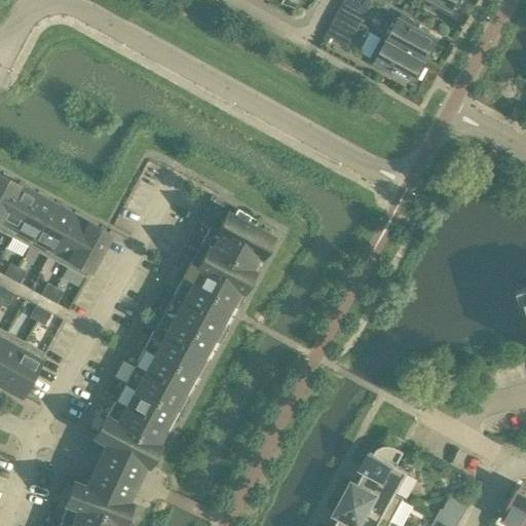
[(434,0),(452,10),(454,6),(457,7),(460,0),(434,0)]
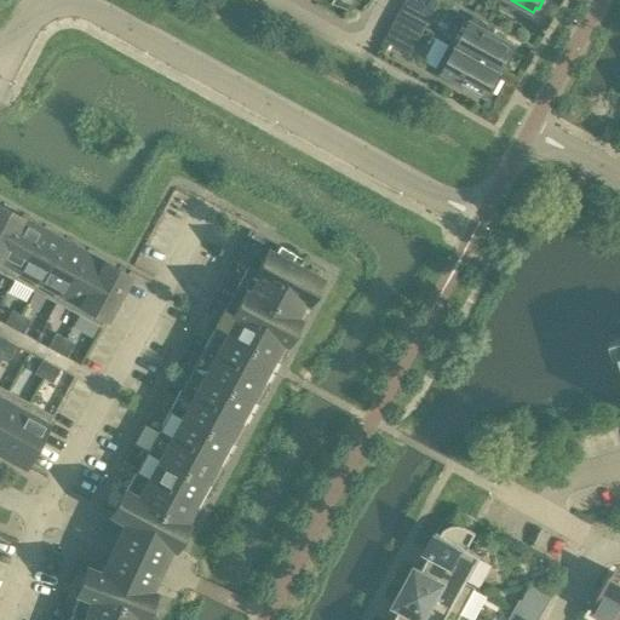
[(399,16),(424,29),(431,16),(405,3),(399,16)]
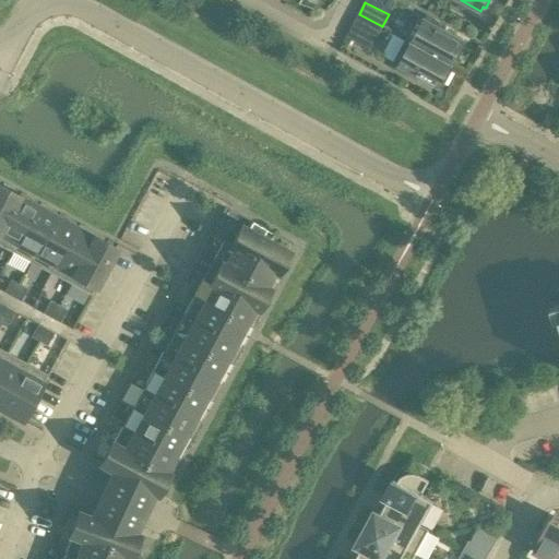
[(382,26),(359,14),(353,25),(376,38),(382,26)]
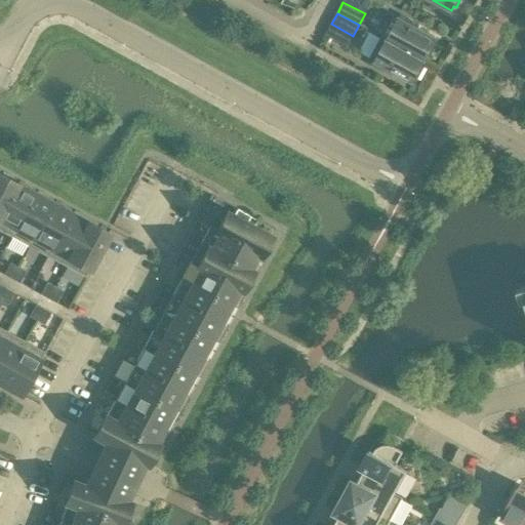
[(393,15),(380,37),(425,58),(427,54),(430,56),(437,44),(433,42),(435,38),(410,25),(411,22),(401,15),(399,18),(393,15)]
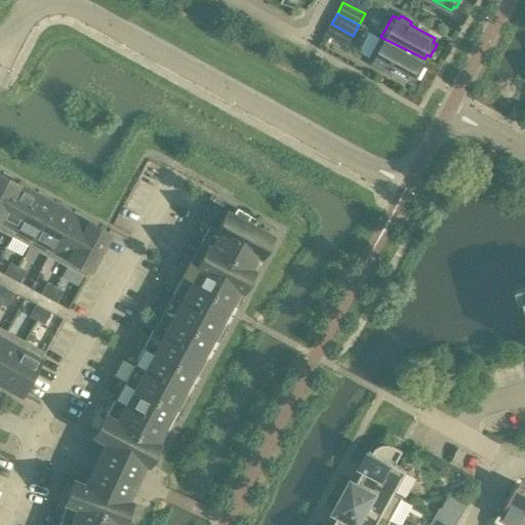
[(425,58),(380,37),(369,58),(375,62),(374,65),(385,71),(387,68),(412,81),(414,78),(417,79),(423,67),(420,66),(425,58)]
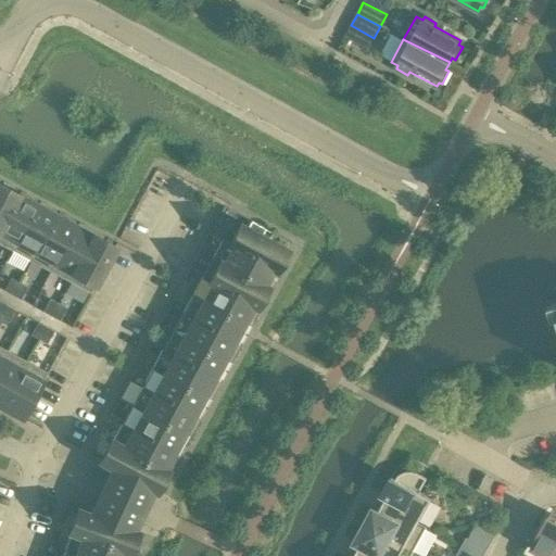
[(0,224),(16,194),(0,185),(0,224)]
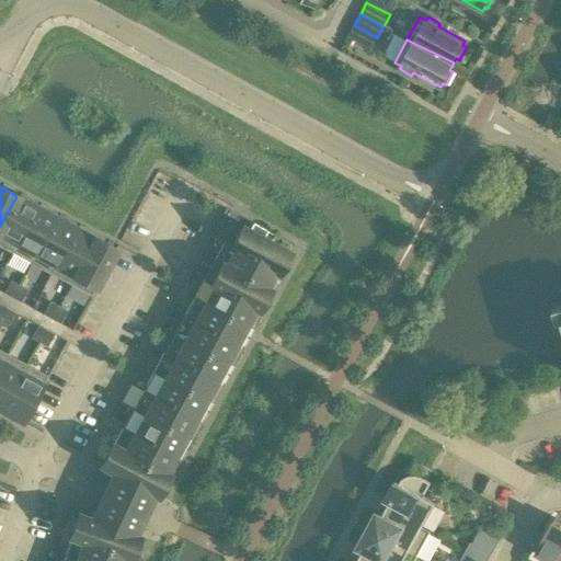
[(36,206),(16,196),(0,226),(0,247),(11,253),(36,206)]
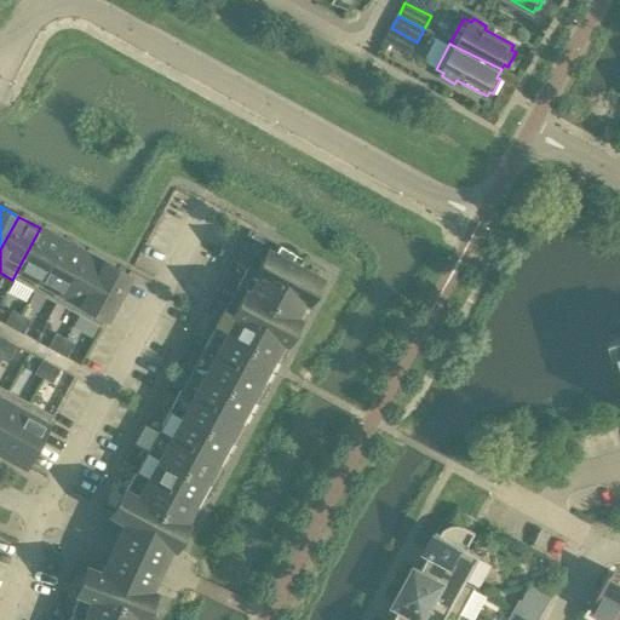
[(62,240),(40,228),(12,280),(34,291),(62,240)]
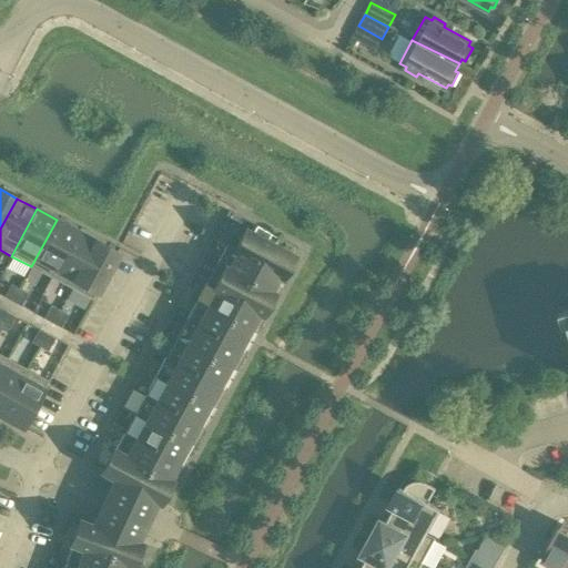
[(77,231),(57,220),(31,266),(51,277),(77,231)]
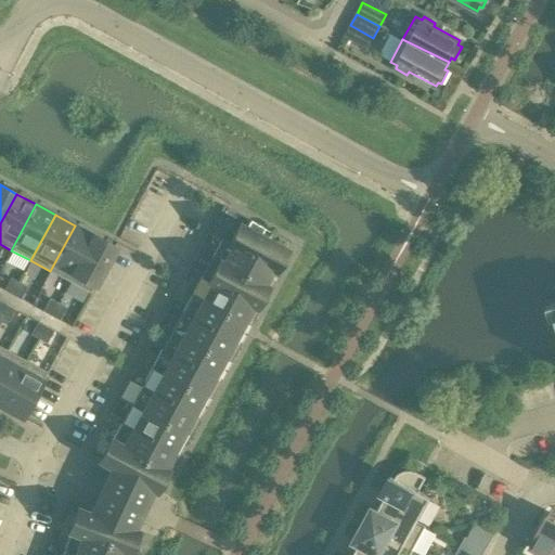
[(239,223),(229,242),(229,243),(272,267),(271,268),(275,270),(286,249),(268,240),(272,232),(250,221),(246,228),(239,223)]
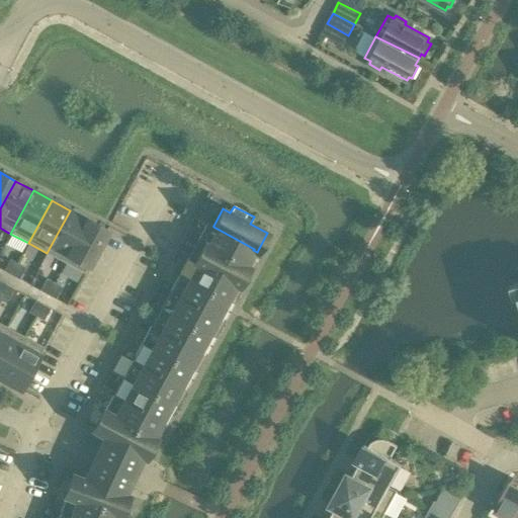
[(88,220),(70,210),(47,253),(65,263),(88,220)]
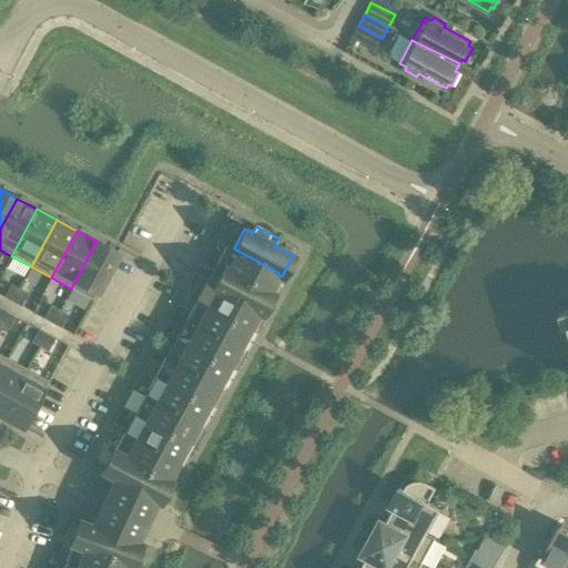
[(97,241),(71,288),(92,300),(118,253),(97,241)]
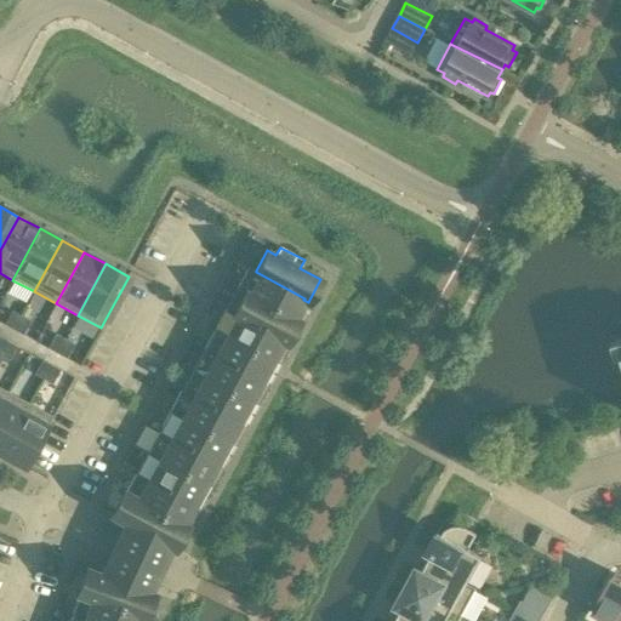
[(256,272),(256,271),(249,266),(224,311),(281,341),(286,343),(298,320),(294,318),(303,300),(305,298),(256,272)]
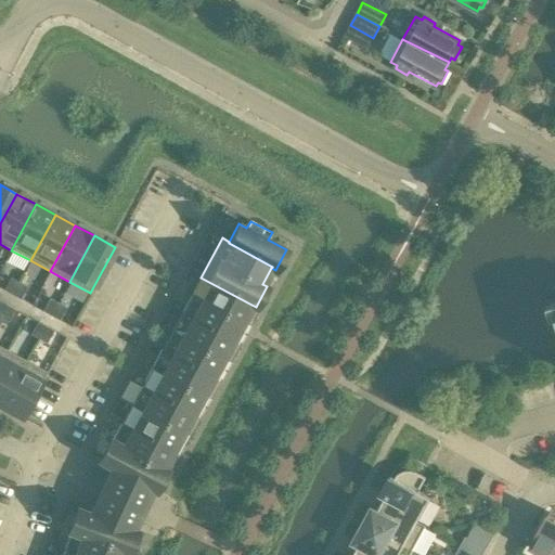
[(12,295),(18,282),(11,278),(4,291),(12,295)]
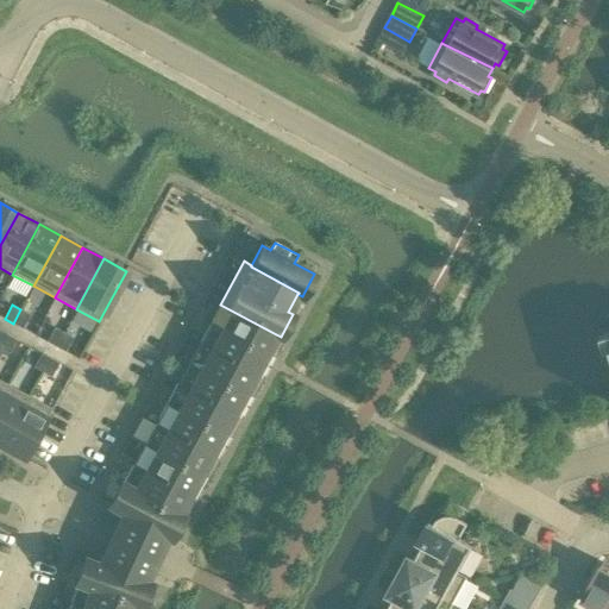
[(276,334),(220,305),(200,341),(256,372),(276,334)]
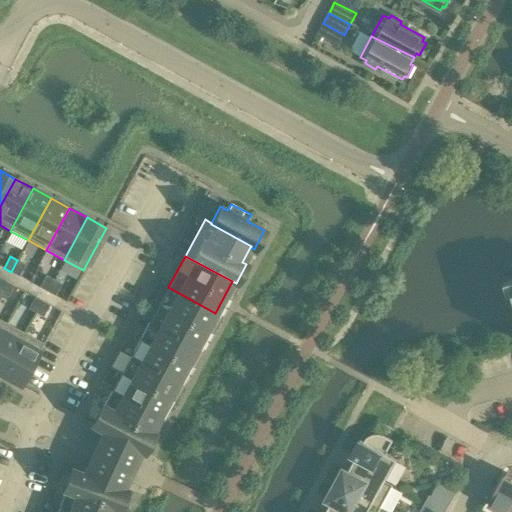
[(17,260),(11,272),(19,276),(25,265),(17,260)]
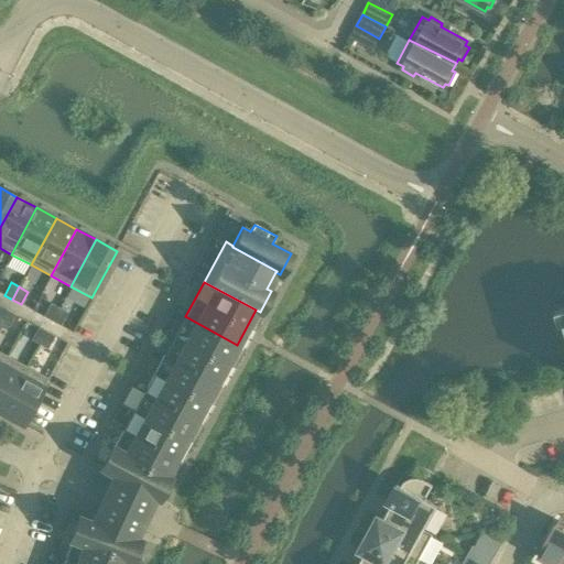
[(52,322),(58,308),(51,304),(44,316),(52,322)]
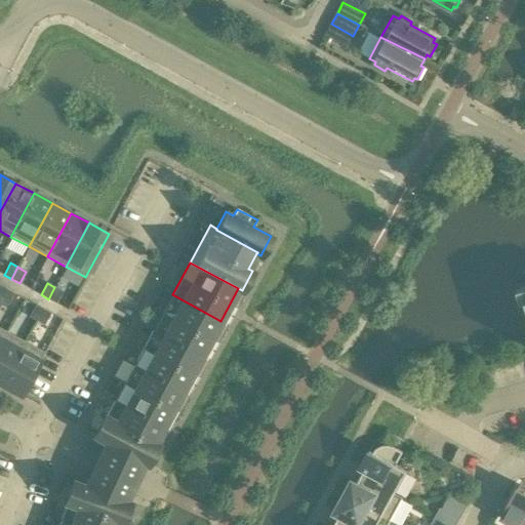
[(54,287),(48,299),(56,304),(63,291),(54,287)]
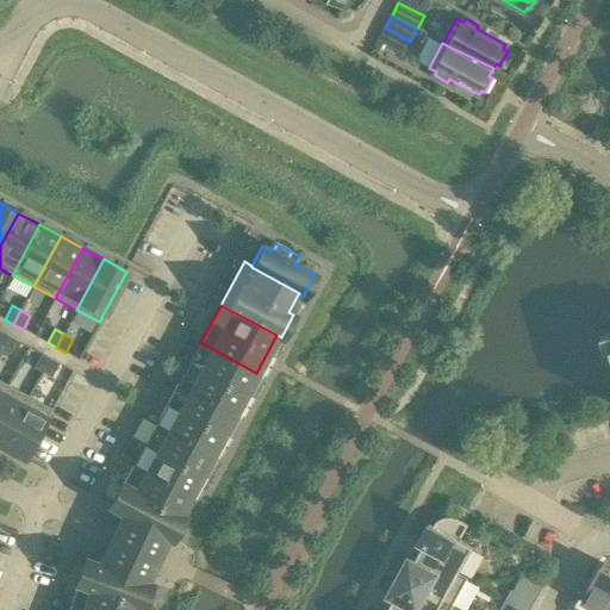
[(7,336),(0,348),(0,349),(8,354),(16,341),(7,336)]
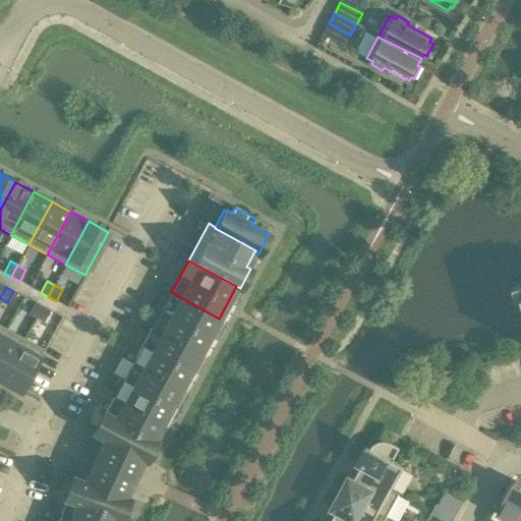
[(219,319),(171,292),(153,327),(200,352),(219,319)]
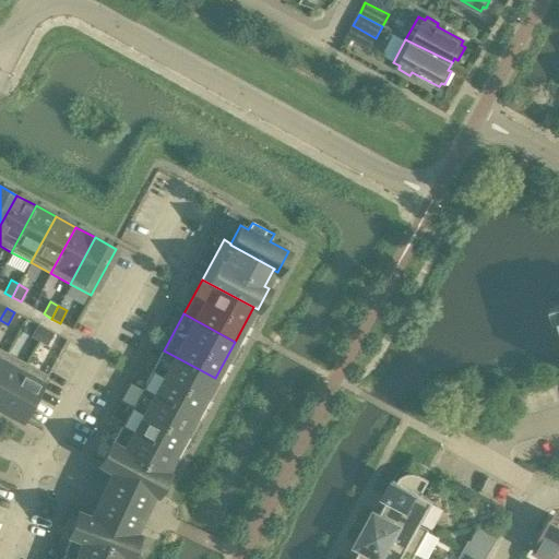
[(39,342),(46,329),(38,324),(31,337),(39,342)]
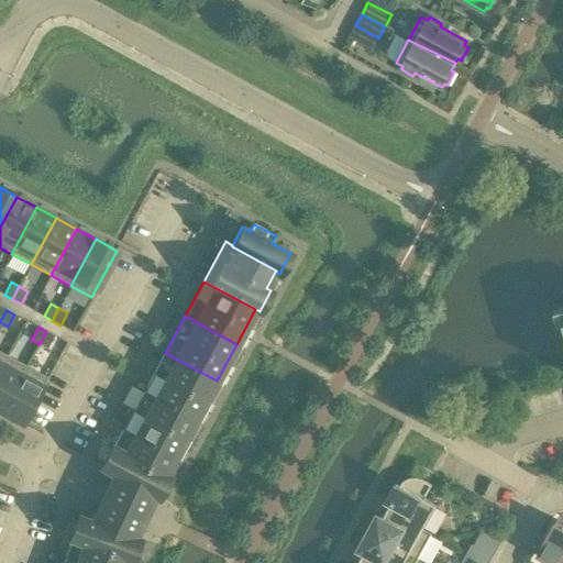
[(54,335),(46,331),(40,344),(47,349),(54,335)]
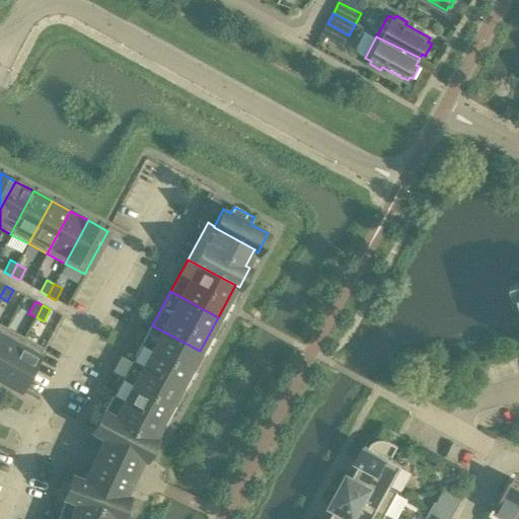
[(200,351),(152,325),(133,361),(180,386),(200,351)]
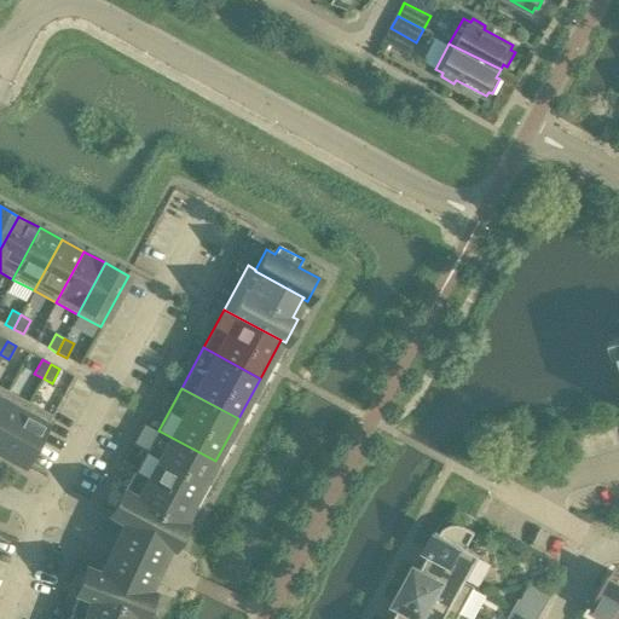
[(9,391),(0,405),(0,452),(3,453),(30,403),(9,391)]
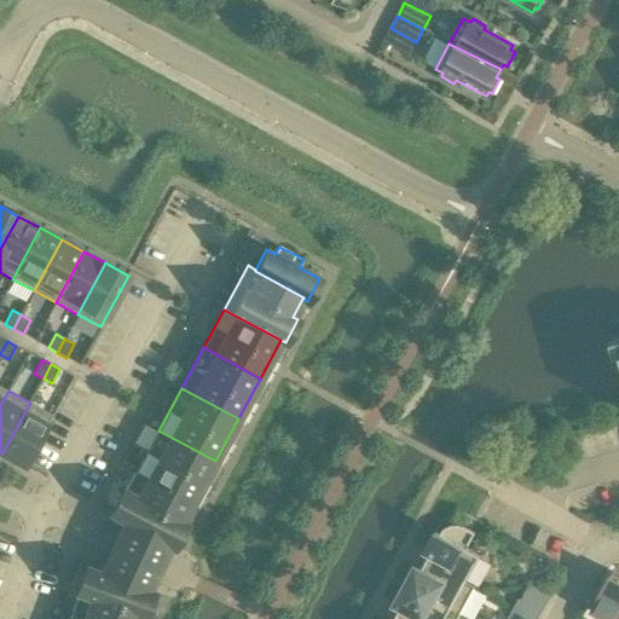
[(30,403),(3,453),(25,466),(53,415),(30,403)]
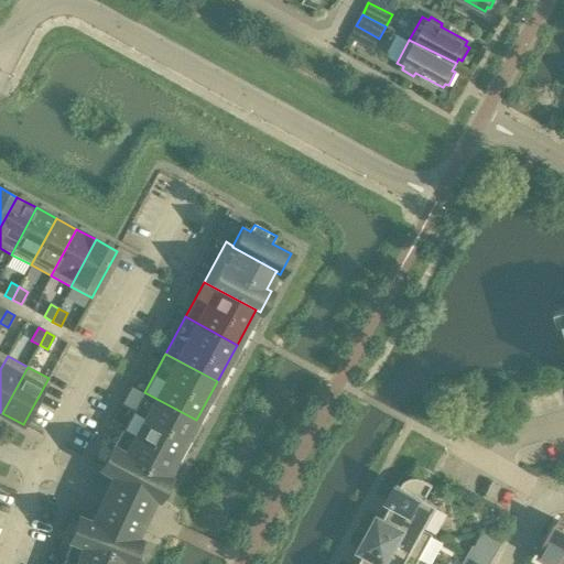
[(196,420),(144,392),(126,427),(176,455),(196,420)]
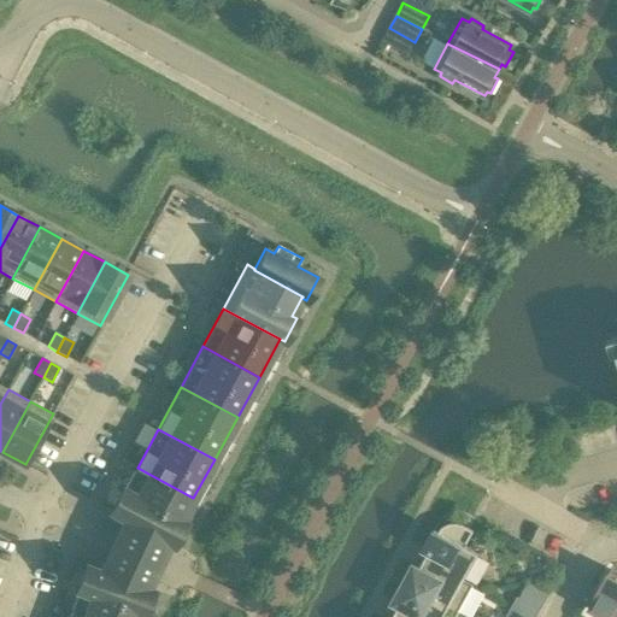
[(80,591),(72,611),(87,616),(137,616),(139,613),(144,615),(153,591),(163,569),(174,546),(186,523),(181,521),(193,498),(137,468),(125,489),(123,488),(111,511),(121,517),(109,542),(98,569),(87,565),(77,589),(80,591)]
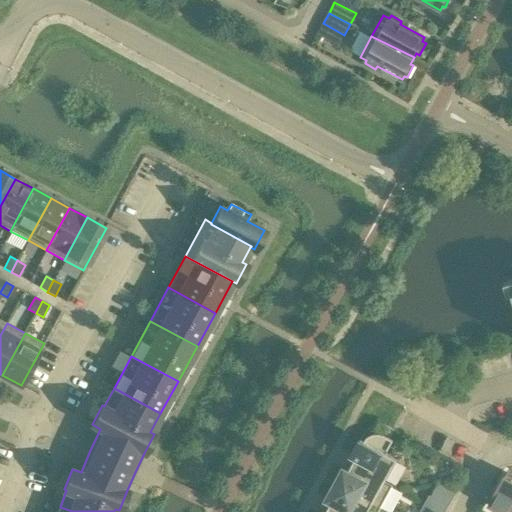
[(364,442),(360,439),(350,459),(348,458),(346,461),(384,482),(385,481),(397,459),(386,454),(393,441),(384,436),(382,435),(380,434),(377,434),(374,434),(372,435),(371,435),(368,437),(367,438),(366,439),(364,442)]
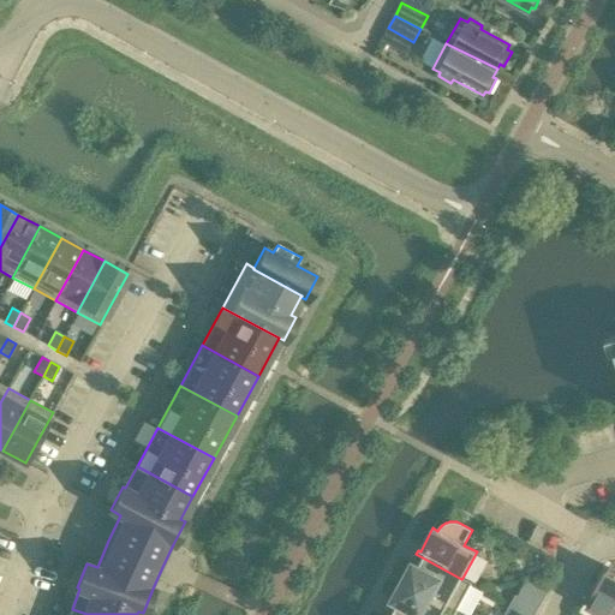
[(461,579),(416,554),(413,559),(416,560),(404,583),(457,610),(472,584),(463,578),(461,579)]
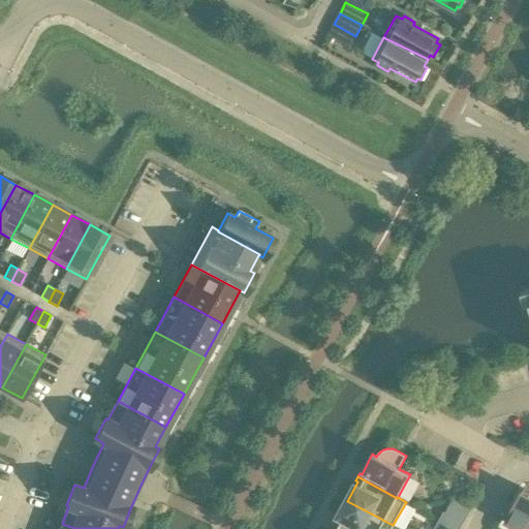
[(519,528),(528,528),(528,491),(524,489),(506,522),(519,528)]
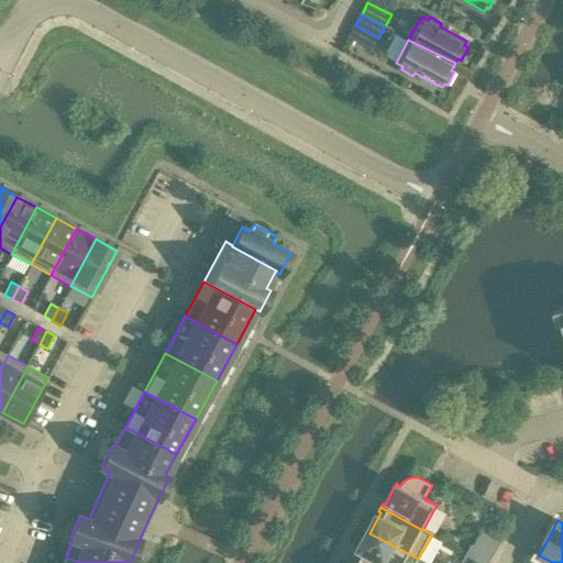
[(356,552),(354,556),(367,562),(416,562),(418,559),(370,533),(361,550),(359,553),(356,552)]
